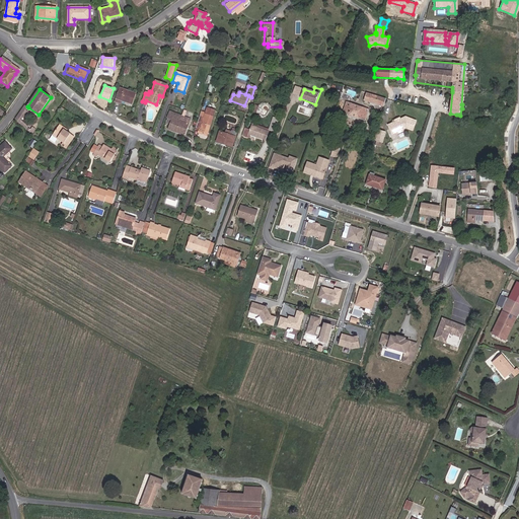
[(119,89),(116,98),(130,103),(134,94),(119,89)]
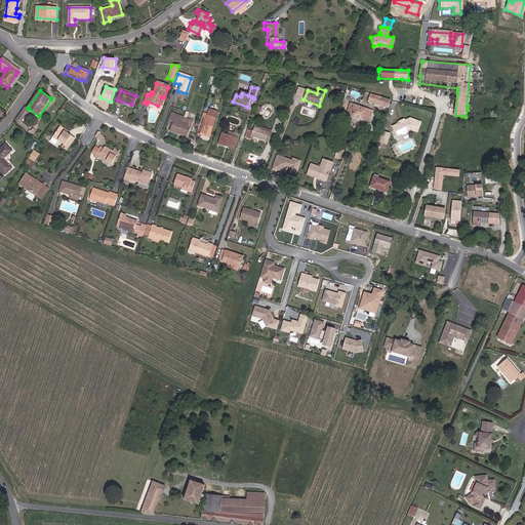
[(369,103),(371,103),(381,106),(390,108),(393,99),(385,97),(374,95),(371,94),(369,103)]
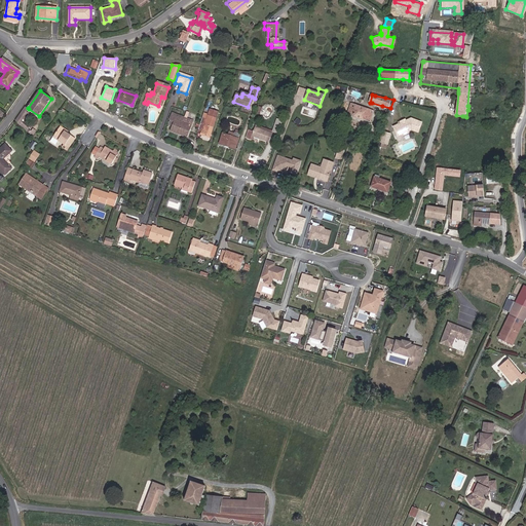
[(375,110),(351,104),(348,114),(371,121),(375,110)]
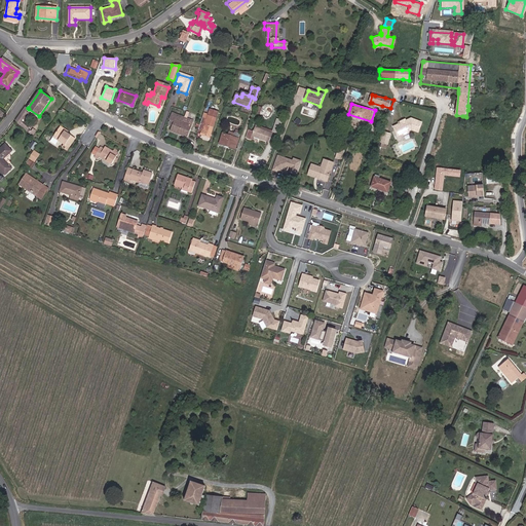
[(202,119),(199,132),(202,133),(201,135),(210,138),(217,113),(210,111),(207,120),(202,119)]
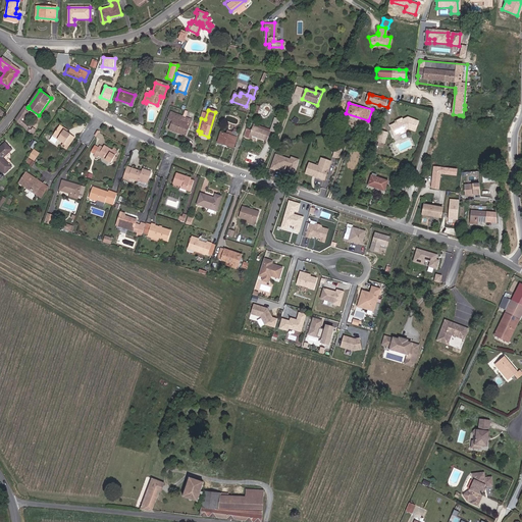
[(25,116),(20,112),(15,120),(18,123),(22,117),(24,117),(25,116)]
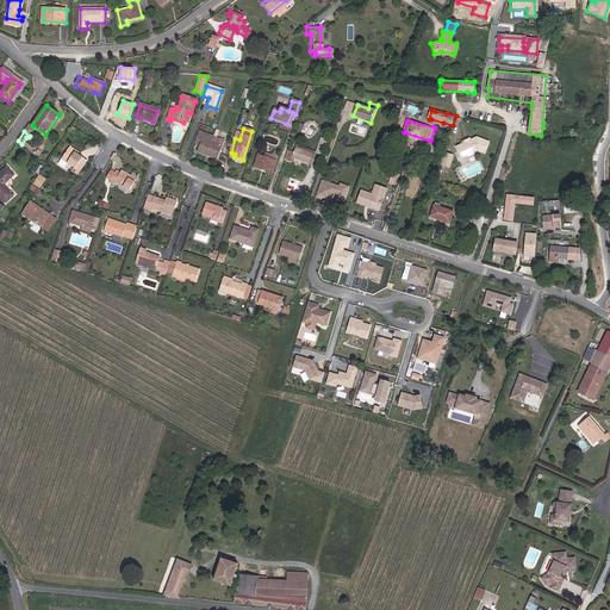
[(210,149),(213,137),(198,131),(194,139),(200,143),(197,153),(217,161),(221,154),(210,149)]
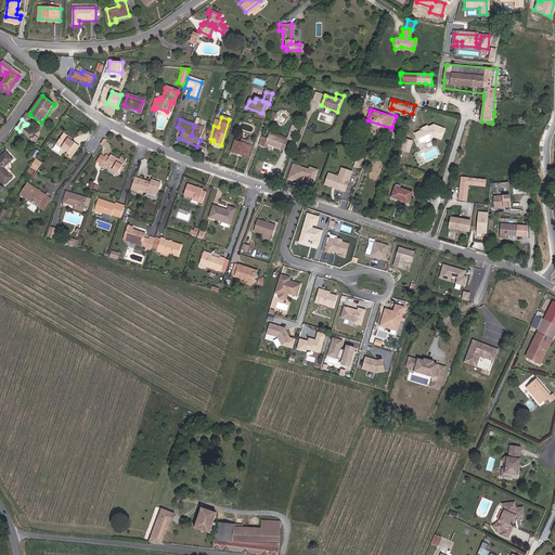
[(191,136),(201,140),(205,129),(194,125),(191,136)]
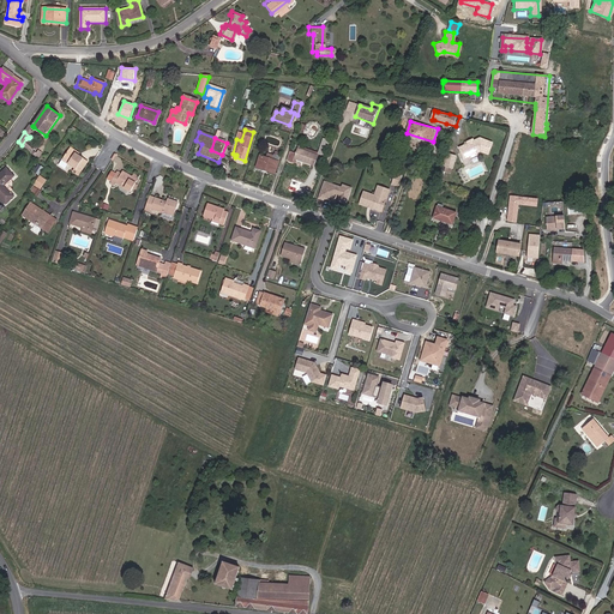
[(465,144),(458,148),(464,160),(468,158),(470,160),(476,156),(476,155),(480,152),(488,156),(493,144),(479,138),(473,142),(473,143),(469,145),(465,144)]
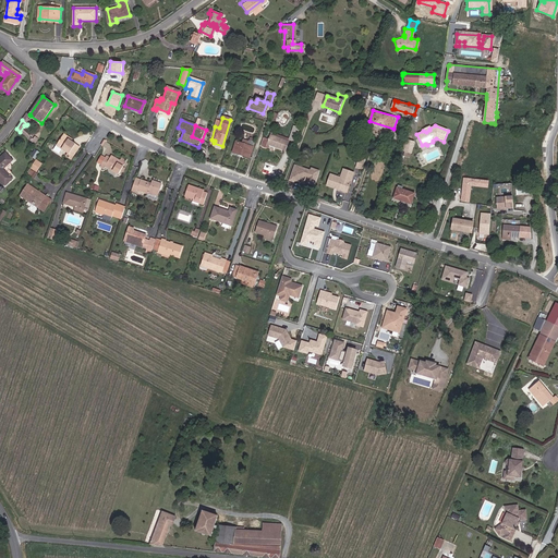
[(33,140),(26,133),(25,135),(34,144),(37,140),(36,137),(33,140)]
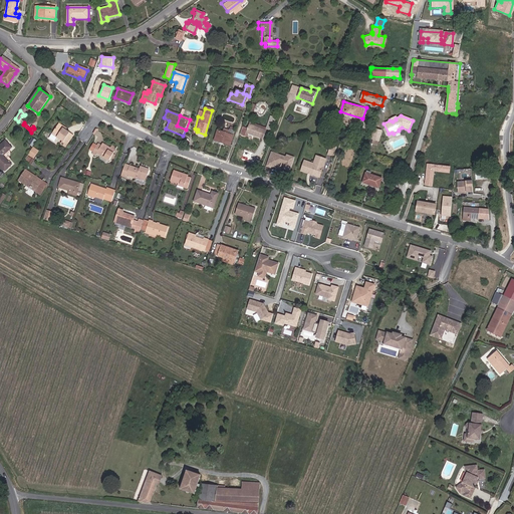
[(54,139),(60,143),(66,134),(60,129),(61,127),(56,124),(49,135),(54,139)]
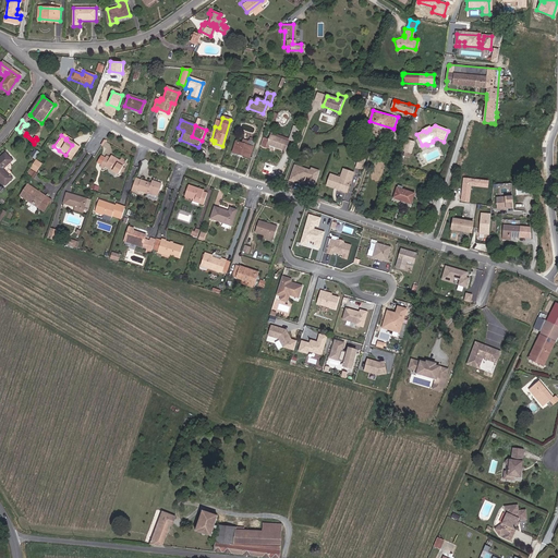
[(265,141),(264,147),(270,148),(271,145),(288,152),(291,142),(273,135),(270,140),(266,137),(265,141)]
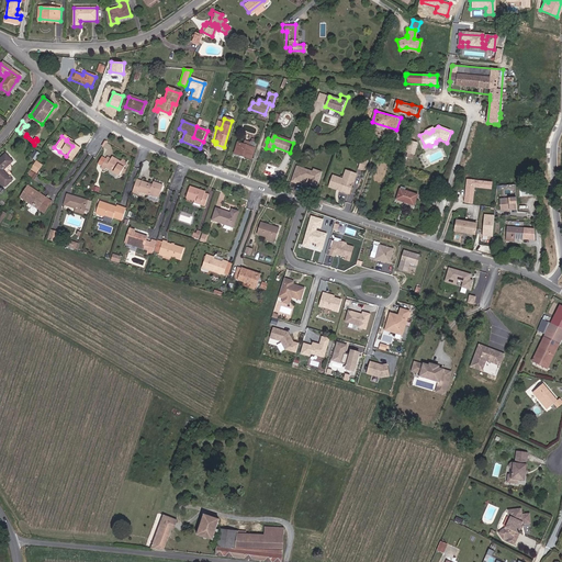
[(257,143),(251,141),(250,146),(238,143),(235,154),(251,159),(257,143)]
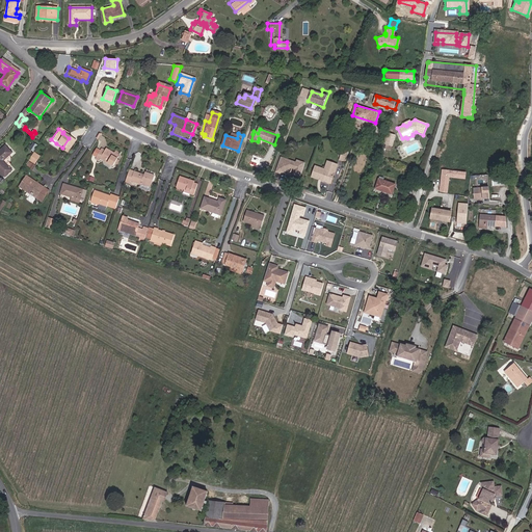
[(394,136),(388,134),(383,144),(391,147),(394,136)]
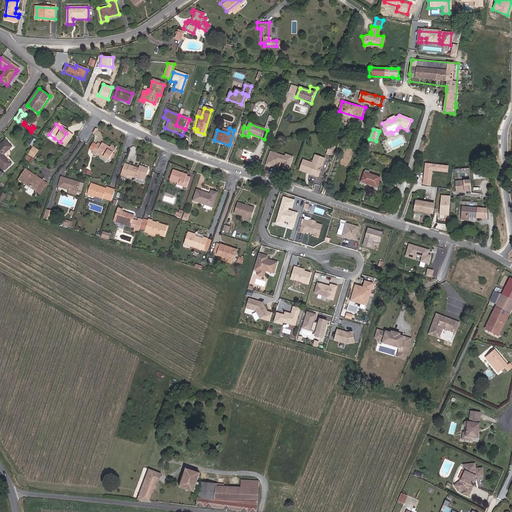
[(70,136),(66,133),(60,142),(64,145),(70,136)]
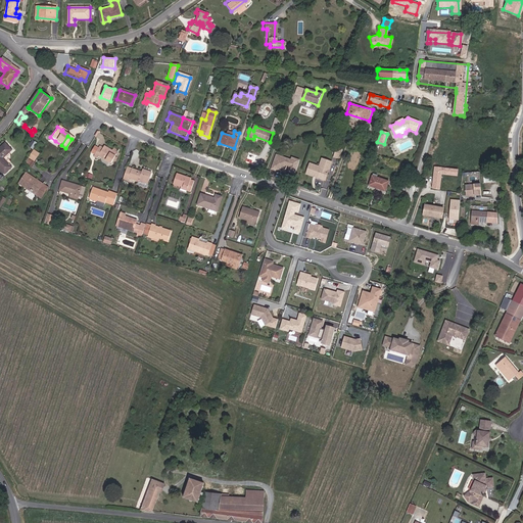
[(0,172),(2,175),(9,169),(2,159),(9,151),(4,145),(0,148),(0,172)]
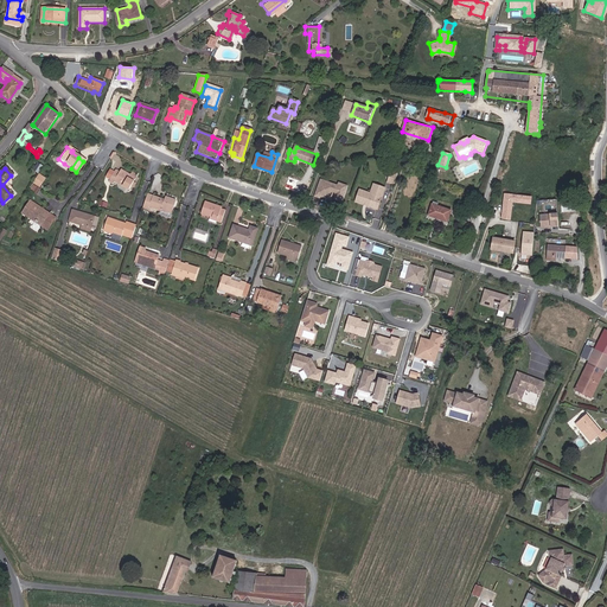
[(133,181),(135,177),(131,174),(122,170),(120,171),(116,170),(115,171),(110,168),(106,177),(110,179),(109,180),(114,183),(115,180),(129,189),(133,181)]
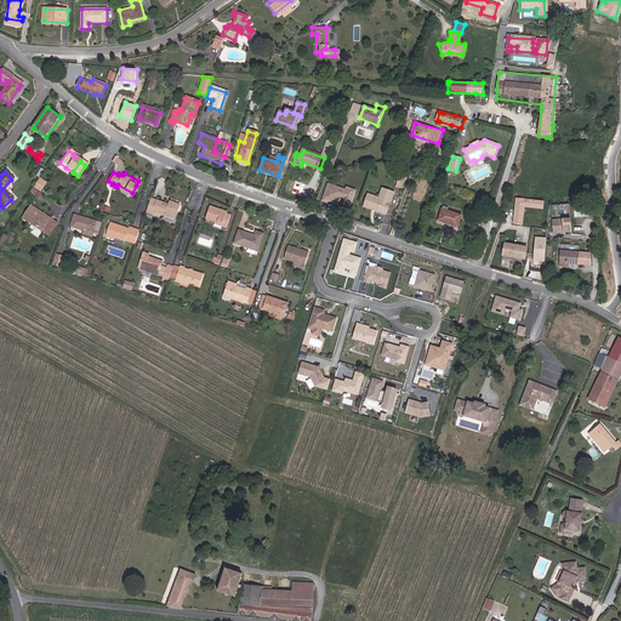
[(403,189),(406,178),(400,177),(396,188),(403,189)]
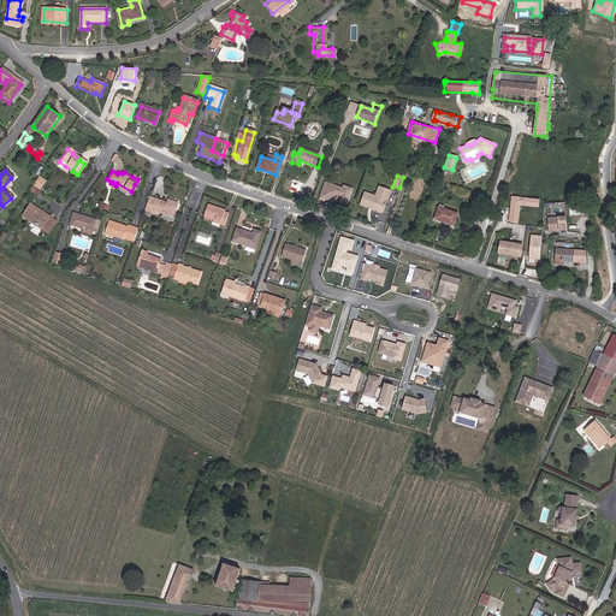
[(39,191),(43,185),(39,181),(34,187),(39,191)]
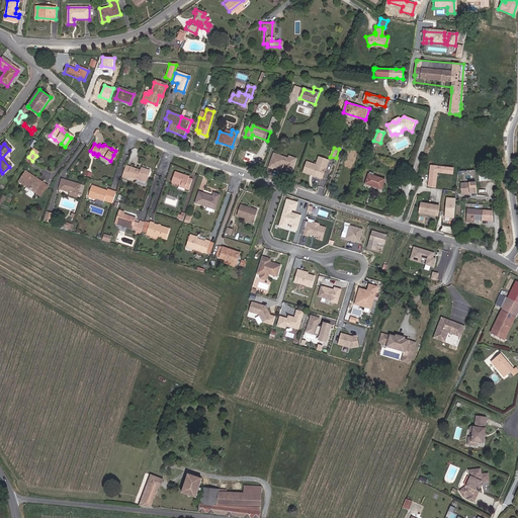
[(285,159),(272,154),(266,169),(272,171),(273,169),(280,171),(283,165),(286,166),(284,171),(290,173),(295,161),(290,159),(288,163),(284,162),(285,159)]
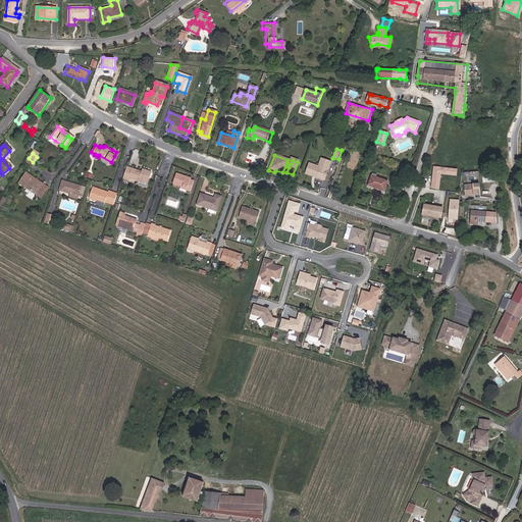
[(324,179),(330,162),(321,159),(318,167),(317,171),(315,171),(307,169),(305,174),(323,180),(324,179)]
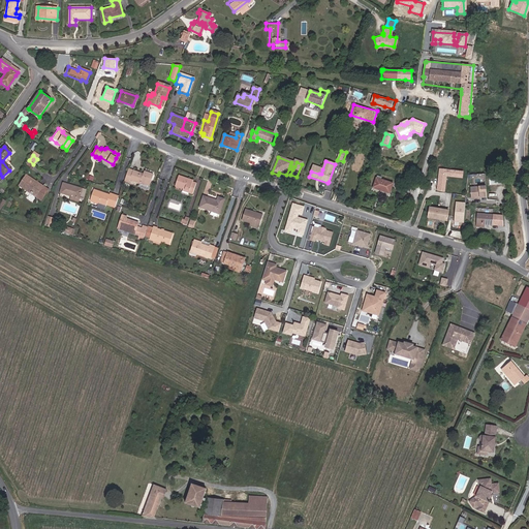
[(33,166),(26,162),(22,167),(29,172),(33,166)]
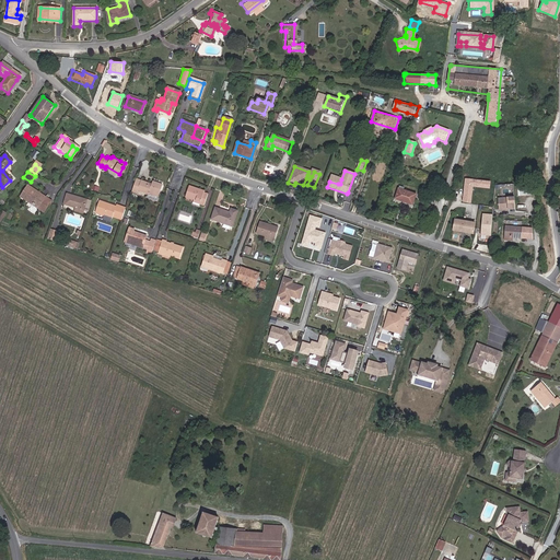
[(491,181),(465,178),(462,201),(470,202),(473,187),(490,189),(491,181)]
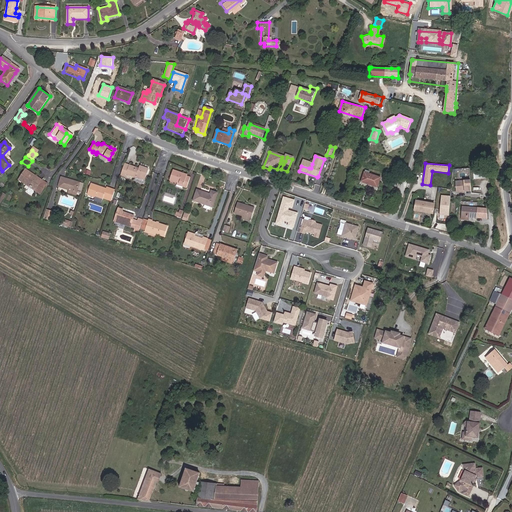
[(126,175),(134,179),(135,179),(136,176),(145,179),(147,172),(139,168),(137,171),(124,166),(120,177),(124,179),(126,175)]
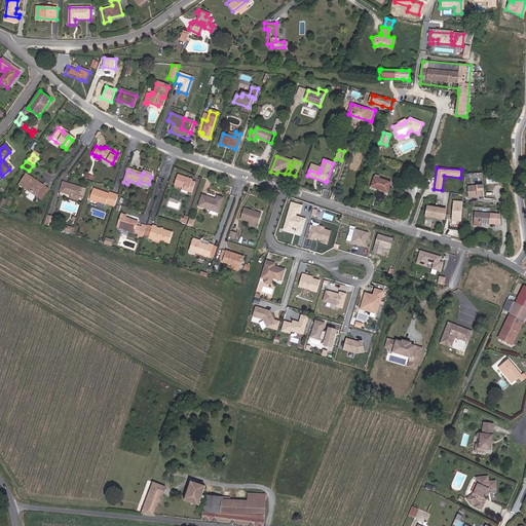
[(487,183),(501,182),(501,173),(493,173),(493,177),(487,178),(487,183)]
